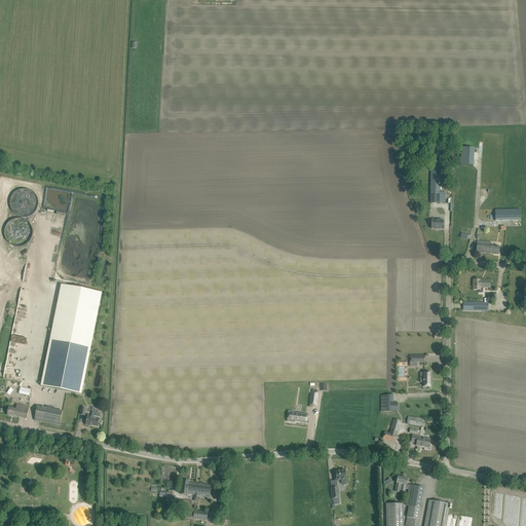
[(430,203),(446,203),(446,193),(440,193),(440,181),(443,181),(443,177),(440,177),(441,142),(430,142),(430,203)]
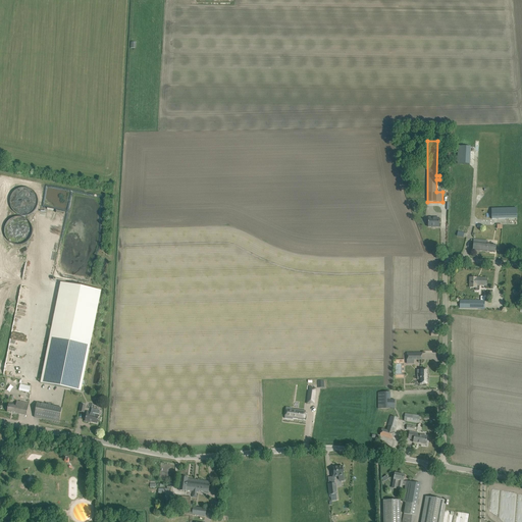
[(470,164),(471,146),(458,146),(457,163),(470,164)]
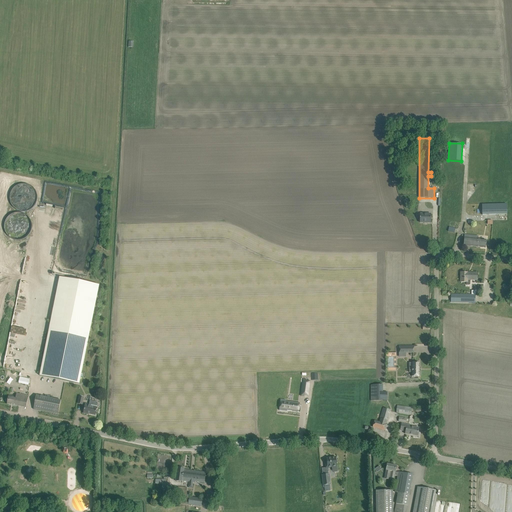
[(29,222),(25,212),(28,210),(29,210),(35,205),(37,195),(35,191),(30,185),(22,184),(17,186),(12,190),(10,199),(12,204),(14,207),(13,213),(6,219),(4,227),(5,228),(10,235),(13,235),(16,239),(19,237),(23,236),(28,232),(29,222)]
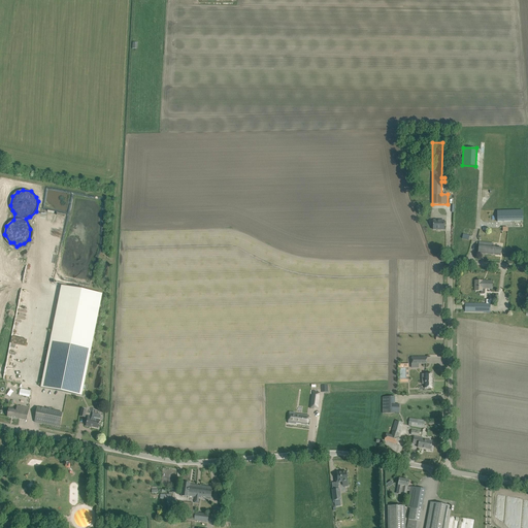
[(498,223),(524,222),(523,210),(497,211),(498,223)]
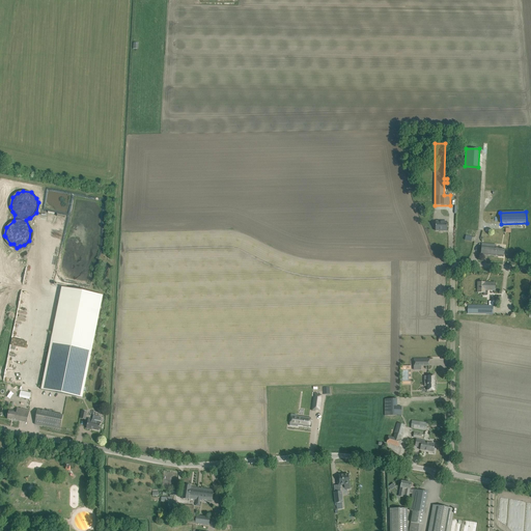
[(436,230),(447,231),(447,222),(436,221),(436,230)]
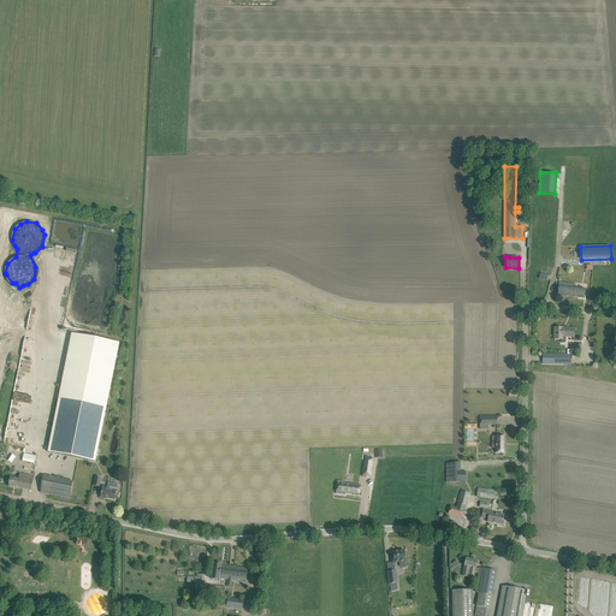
[(560,282),(558,296),(584,298),(585,289),(575,288),(575,284),(560,282)]
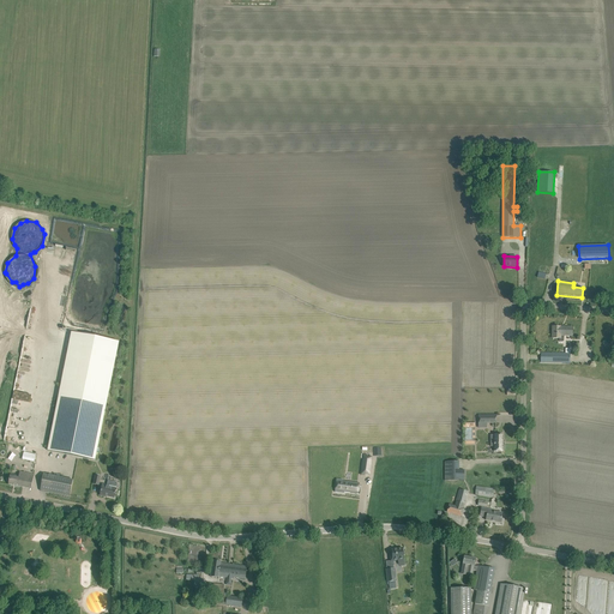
[(553,326),(552,338),(558,338),(564,338),(564,336),(572,336),(572,327),(561,327),(561,326),(553,326)]
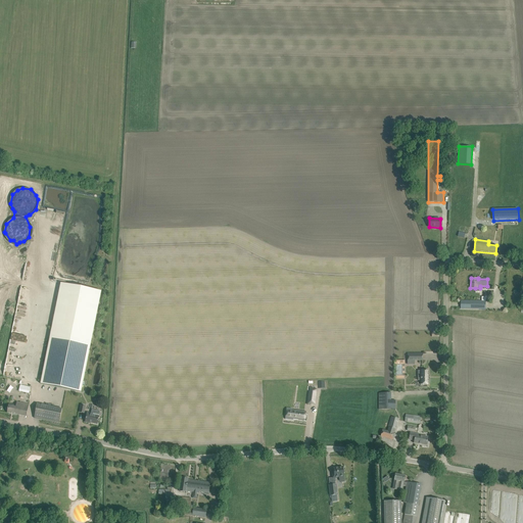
[(41,384),(81,392),(101,291),(61,283),(41,384)]
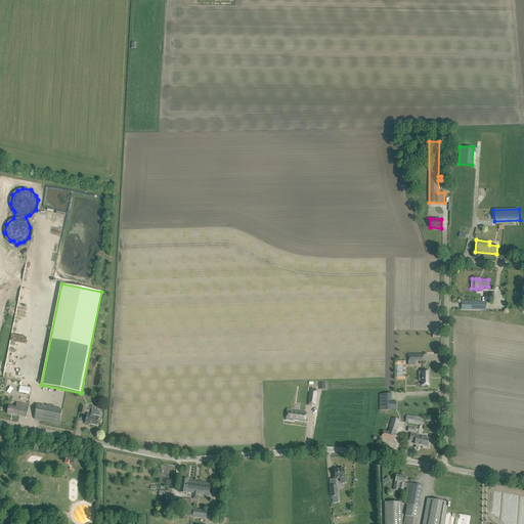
[(462,301),(462,309),(487,310),(487,302),(462,301)]
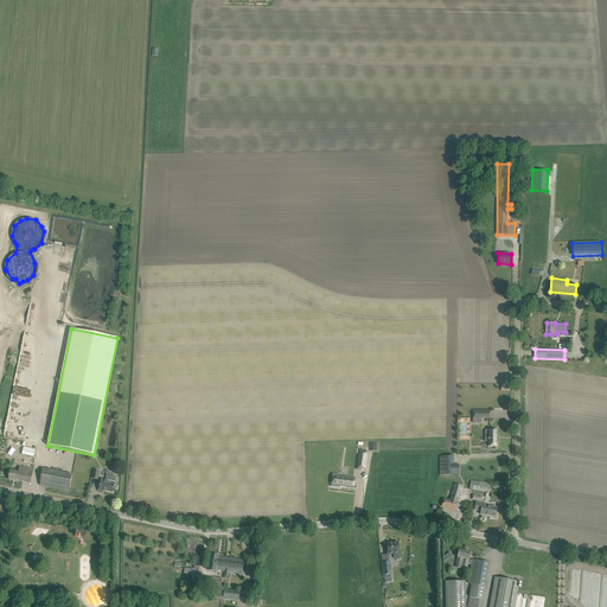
[(485,430),(485,441),(489,441),(489,446),(498,446),(498,430),(485,430)]
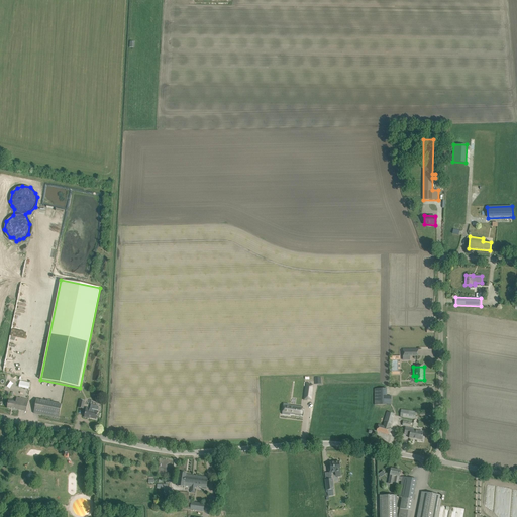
[(29,389),(30,382),(20,380),(18,387),(29,389)]
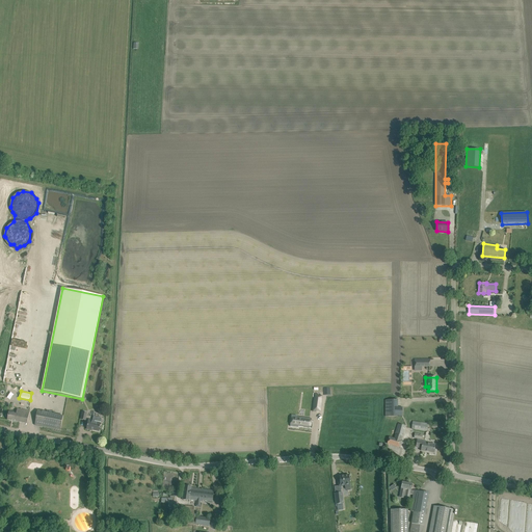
[(315,395),(313,411),(316,411),(317,411),(320,411),(322,396),(318,396),(319,395),(315,395)]
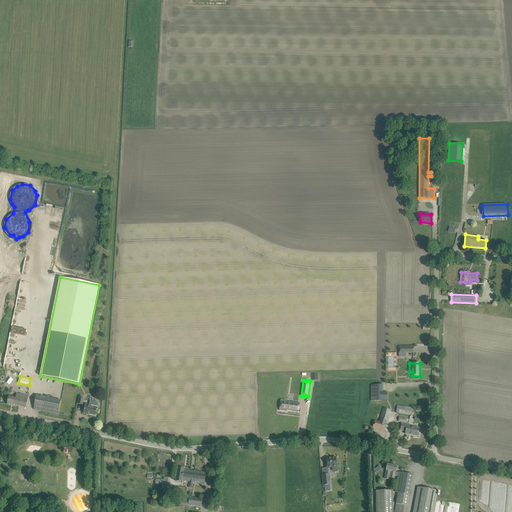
[(383,393),(387,392),(387,385),(370,385),(370,401),(383,400),(383,393)]
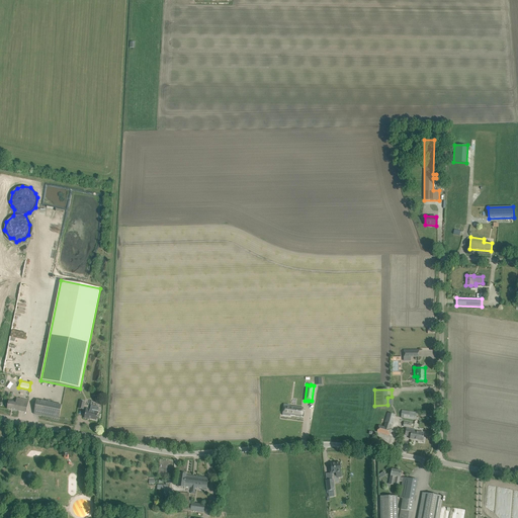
[(9,401),(7,409),(26,413),(29,401),(21,399),(20,398),(20,399),(17,398),(16,403),(9,401)]
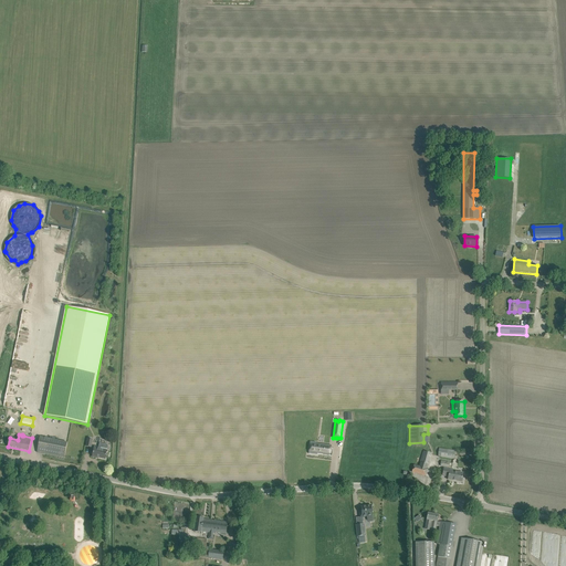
[(40,437),(37,452),(64,458),(67,442),(40,437)]
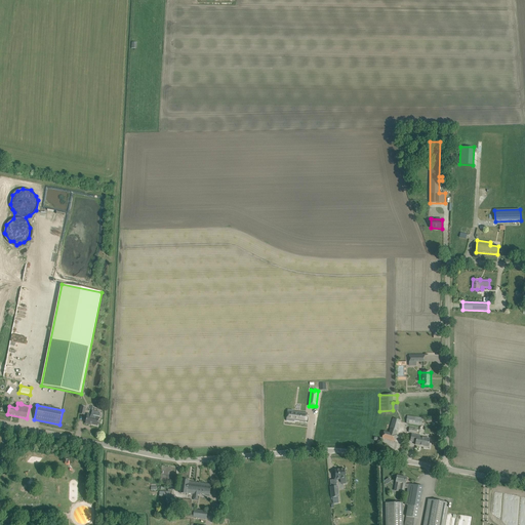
[(287,409),(286,420),(294,421),(294,420),(307,422),(308,413),(293,411),(293,410),(287,409)]
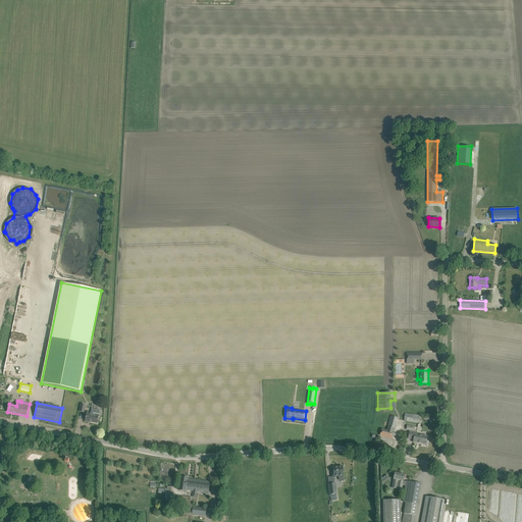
[(86,416),(85,421),(86,421),(91,422),(97,423),(98,421),(98,418),(99,416),(100,411),(92,409),(91,414),(87,413),(86,416)]
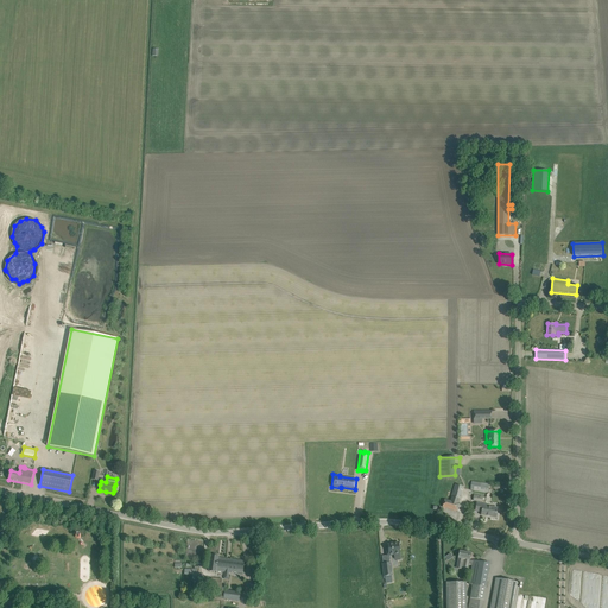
[(472,481),(470,491),(488,493),(489,485),(472,481)]
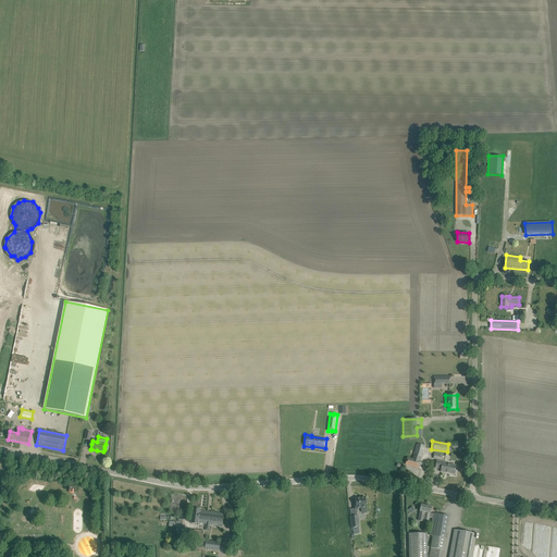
[(416,444),(413,455),(412,459),(408,457),(406,465),(419,469),(421,461),(420,461),(421,457),(424,446),(416,444)]
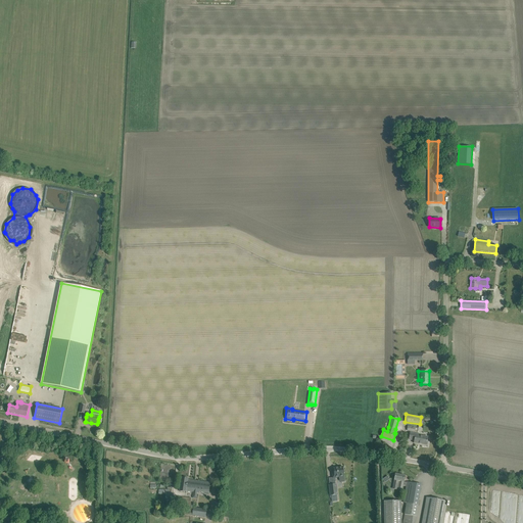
[(428,437),(420,436),(420,435),(411,433),(409,439),(415,440),(414,443),(427,445),(428,437)]
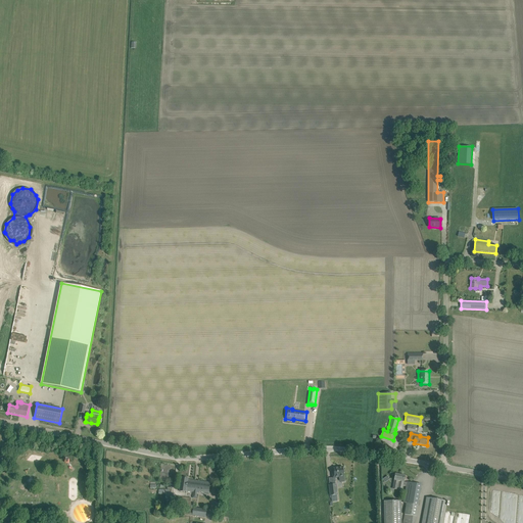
[(344,477),(343,466),(333,467),(334,472),(332,472),(332,478),(339,478),(339,481),(341,482),(344,482),(345,480),(345,477),(344,477)]
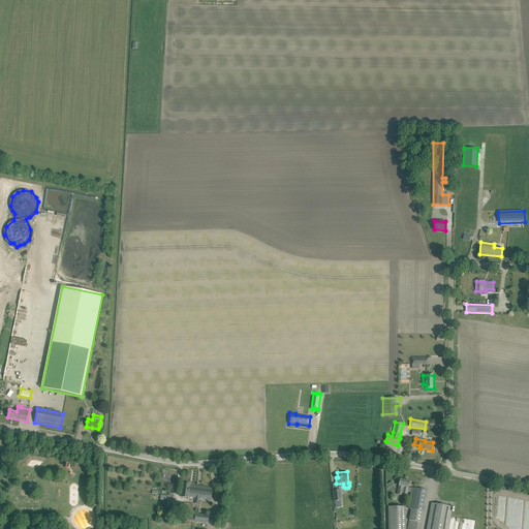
[(399,495),(407,496),(407,492),(411,492),(408,508),(423,511),(427,490),(411,488),(408,488),(409,481),(400,479),(398,490),(399,490),(399,495)]
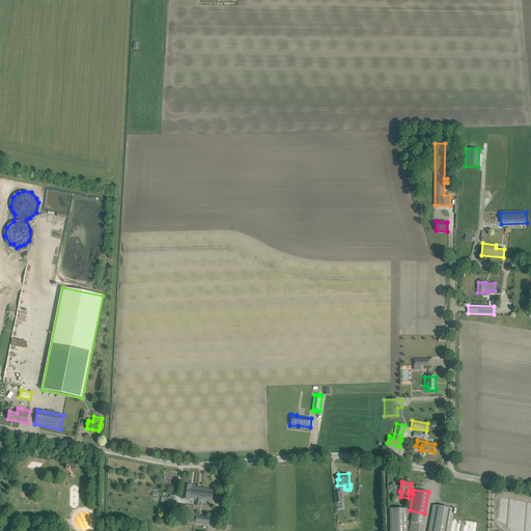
[(184,490),(182,499),(189,500),(189,499),(196,500),(200,500),(200,499),(212,501),(213,495),(214,490),(198,487),(191,486),(191,485),(184,484),(184,490)]
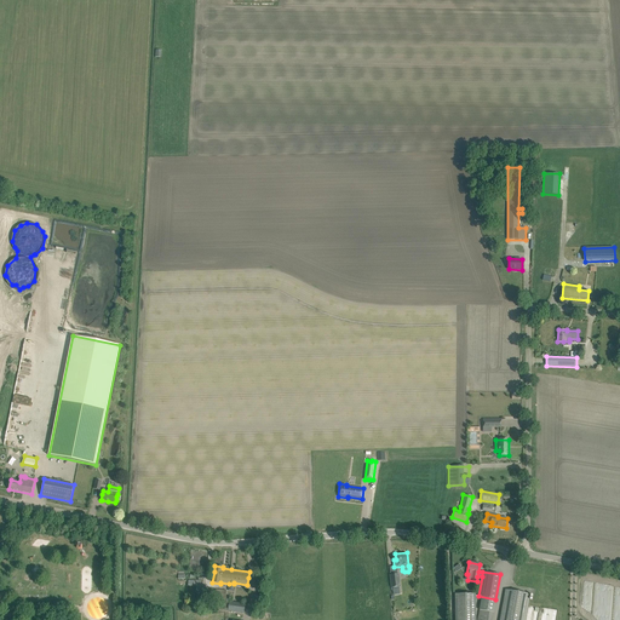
[(391,587),(401,587),(399,574),(389,575),(391,587)]
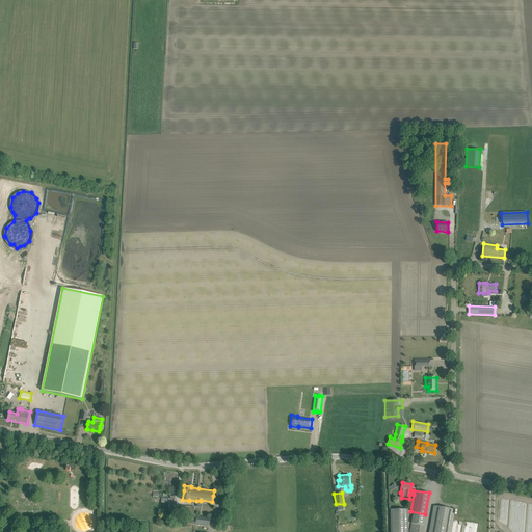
[(181,513),(194,514),(194,506),(181,506),(181,513)]
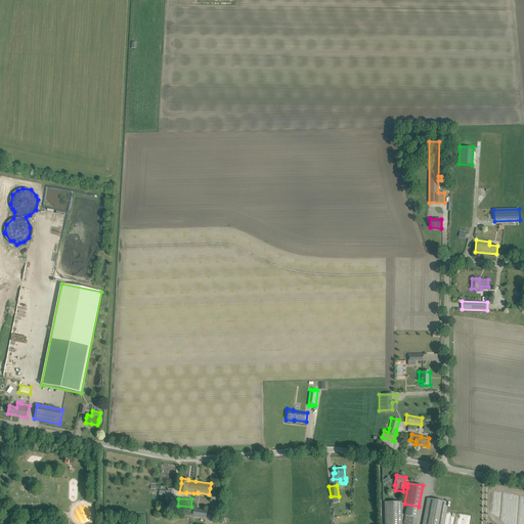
[(442,523),(447,503),(428,498),(423,523),(442,523)]
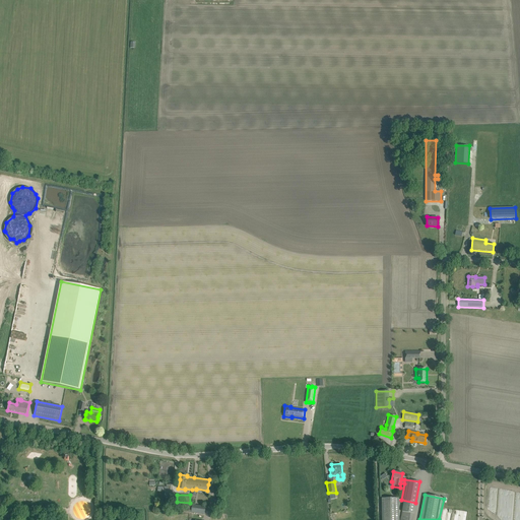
[(398,519),(398,498),(382,498),(382,519),(398,519)]
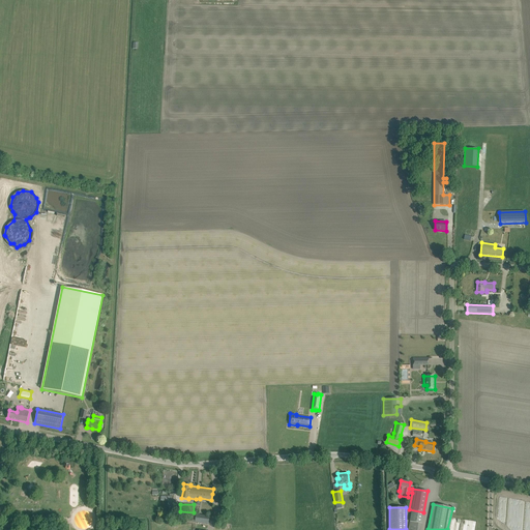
[(90,524),(94,522),(89,508),(75,513),(76,518),(74,519),(76,526),(78,525),(79,529),(80,529),(91,526),(90,524)]
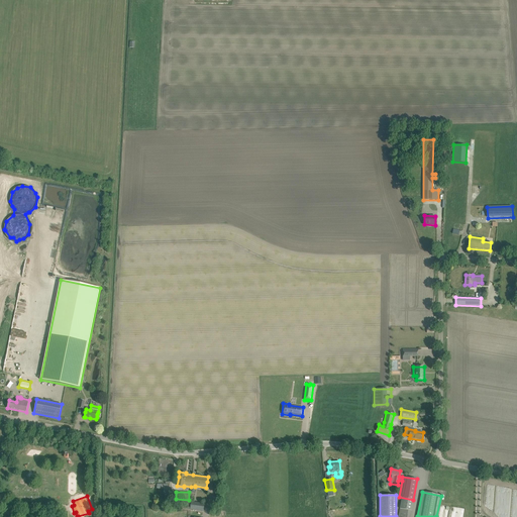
[(204,503),(191,502),(191,504),(190,504),(189,510),(190,510),(203,511),(204,503)]
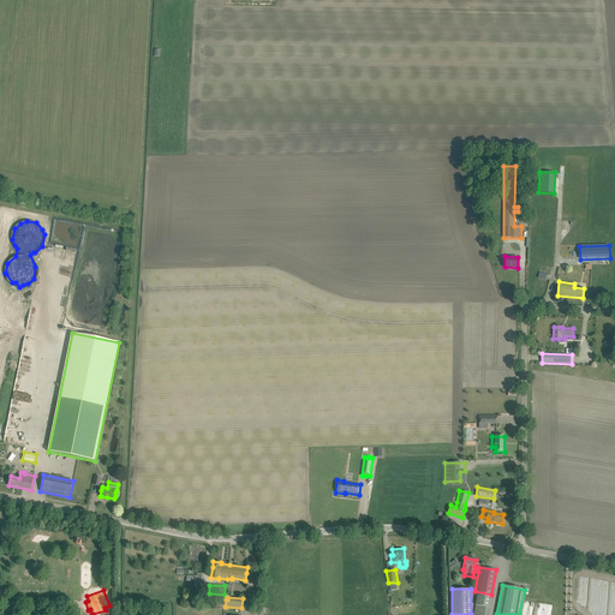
[(487,614),(489,608),(489,607),(476,604),(473,614),(487,614)]
